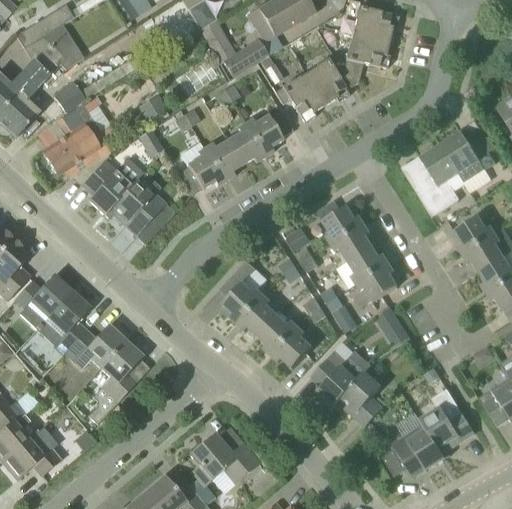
[(0,0),(0,23),(16,6),(9,0),(0,0)]
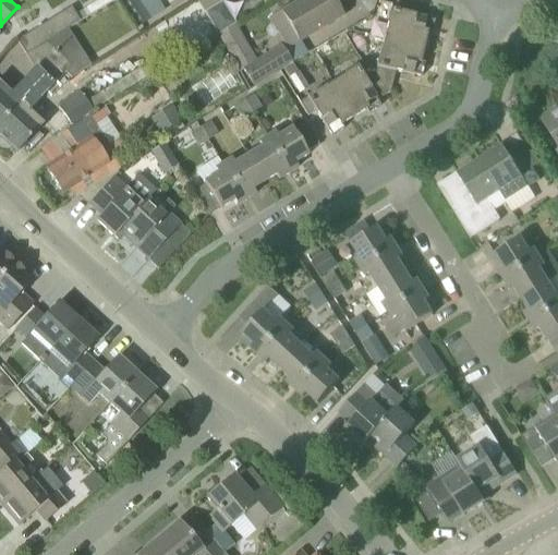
[(150,17),(138,0),(117,0),(134,27),(150,17)]
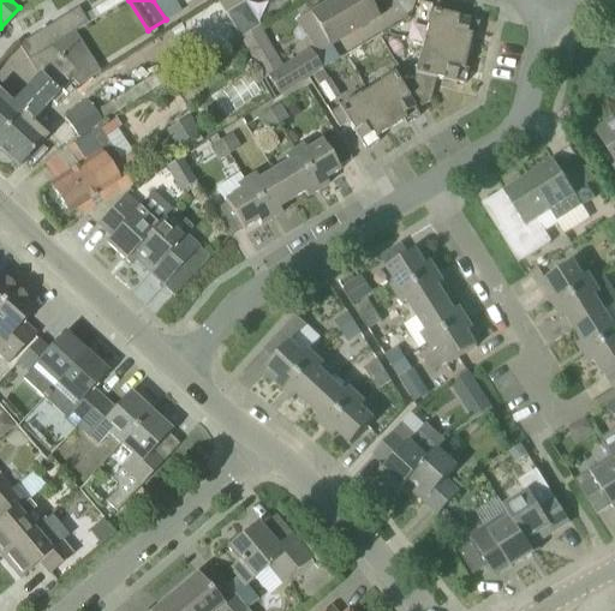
[(153,0),(166,19),(183,9),(177,0),(153,0)]
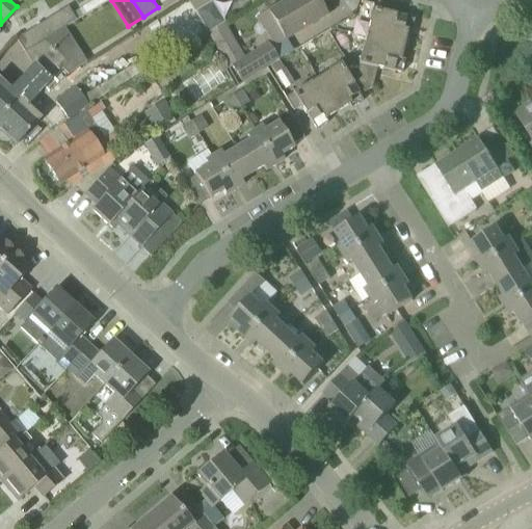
[(224,20),(213,0),(210,0),(194,8),(207,30),(224,20)]
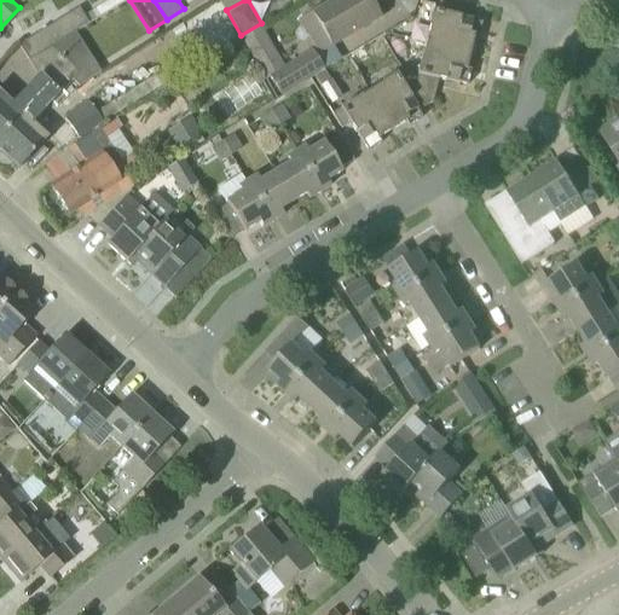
[(325,0),(299,16),(318,51),(380,15),(370,0),(325,0)]
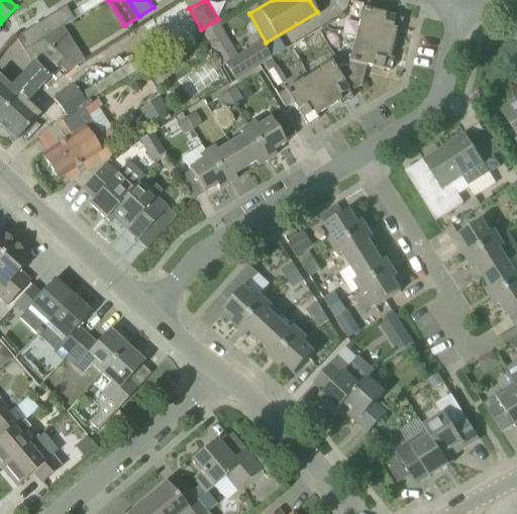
[(15,35),(24,49),(44,37),(43,36),(63,24),(74,17),(70,10),(66,4),(15,35)]
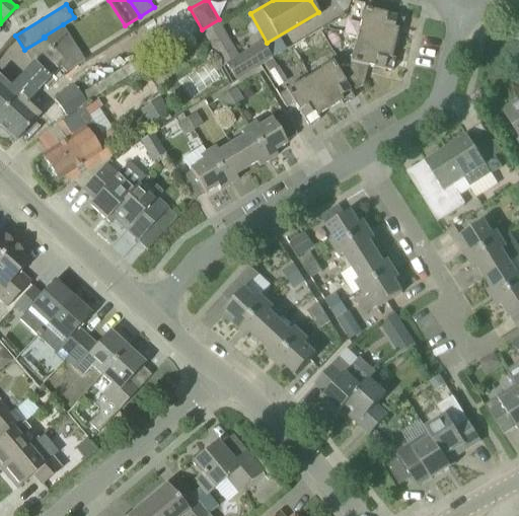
[(360,21),(357,33),(394,42),(397,28),(400,29),(403,17),(386,13),(386,12),(362,6),(359,20),(360,21)]
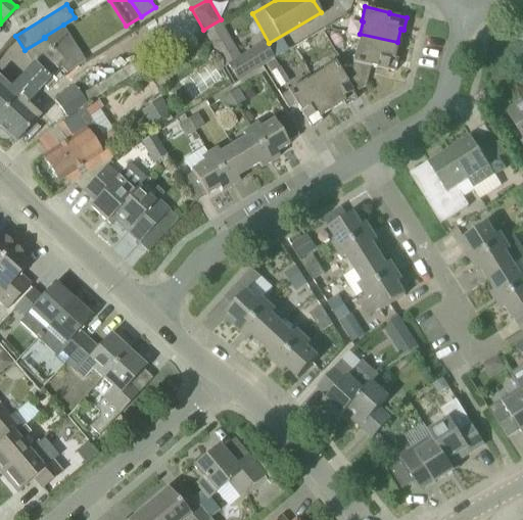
[(220,24),(206,32),(215,45),(228,36),(220,24)]
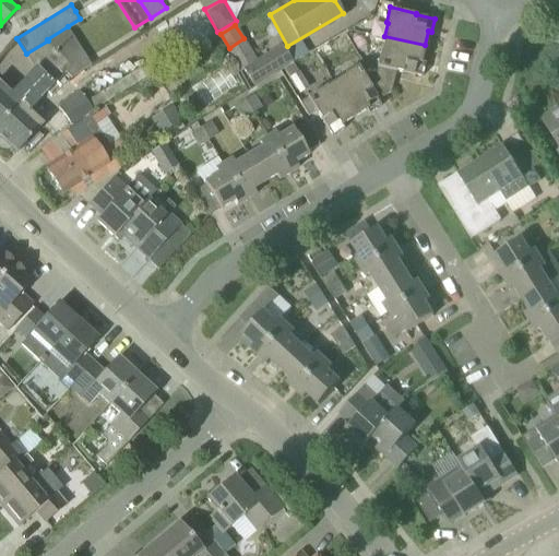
[(421,59),(425,45),(384,36),(381,49),(380,49),(377,64),(378,64),(373,80),(391,90),(395,69),(403,71),(403,70),(421,74),(426,60),(421,59)]
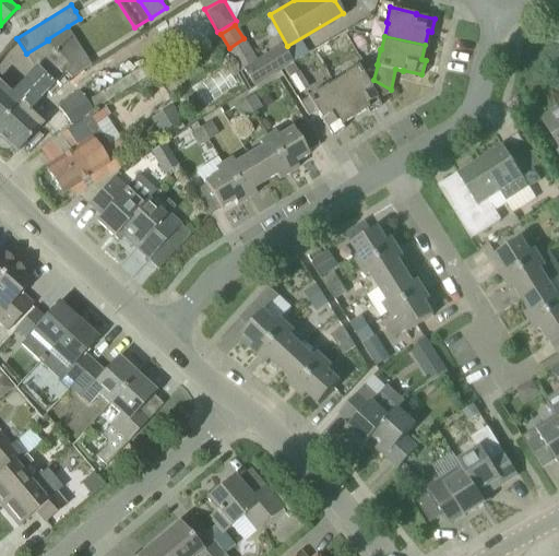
[(11,92),(0,82),(0,120),(44,73),(52,82),(66,69),(72,75),(86,66),(80,56),(71,62),(48,40),(26,54),(35,67),(11,92)]
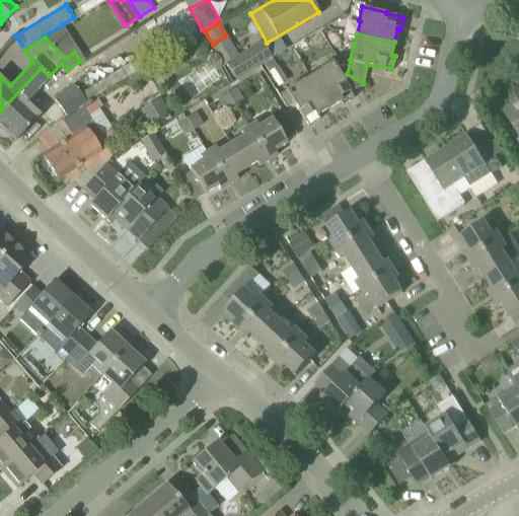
[(262,40),(226,61),(236,77),(272,56),(262,40)]
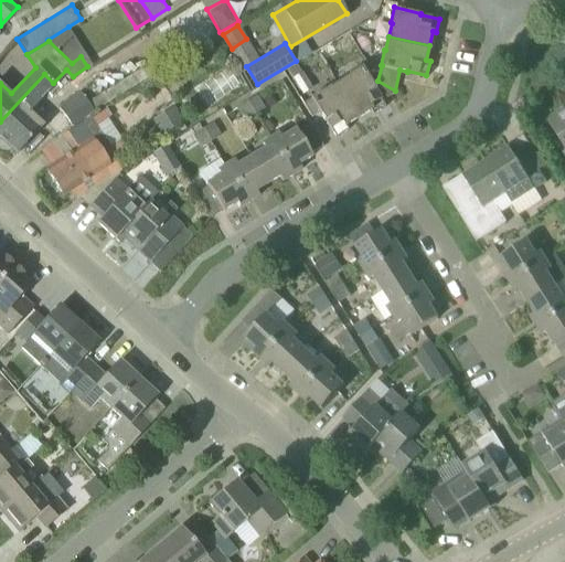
[(349,74),(337,82),(358,116),(371,108),(373,113),(385,105),(382,99),(395,91),(377,81),(373,83),(361,65),(348,73),(349,74)]
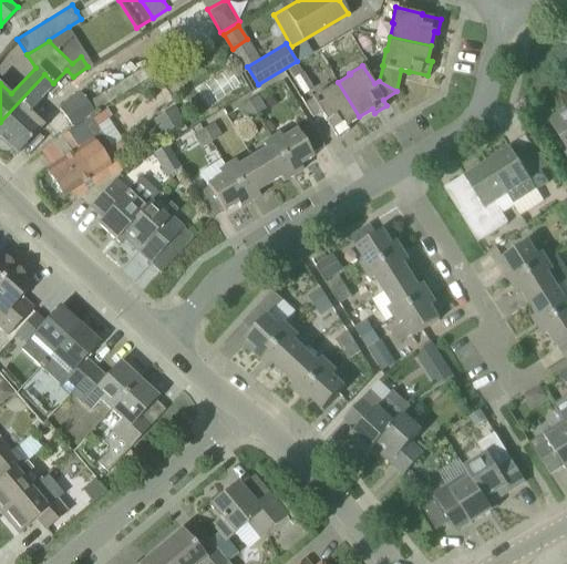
[(303,71),(294,77),(303,93),(313,88),(303,71)]
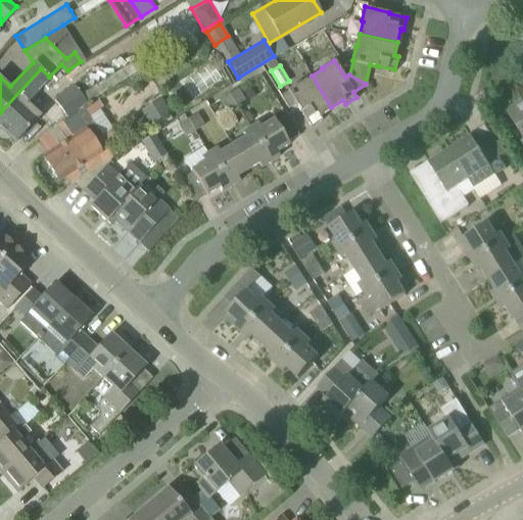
[(27,101),(49,77),(41,68),(0,112),(0,126),(15,140),(40,114),(27,101)]
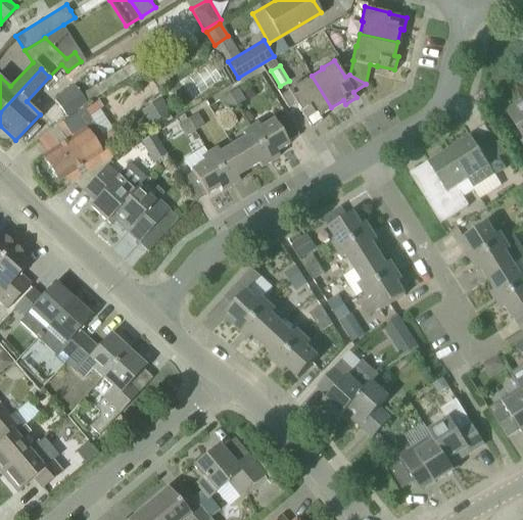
[(300,110),(301,109),(311,125),(322,119),(320,114),(331,107),(312,76),(300,82),(299,82),(287,89),(280,93),(288,106),(295,101),(300,110)]
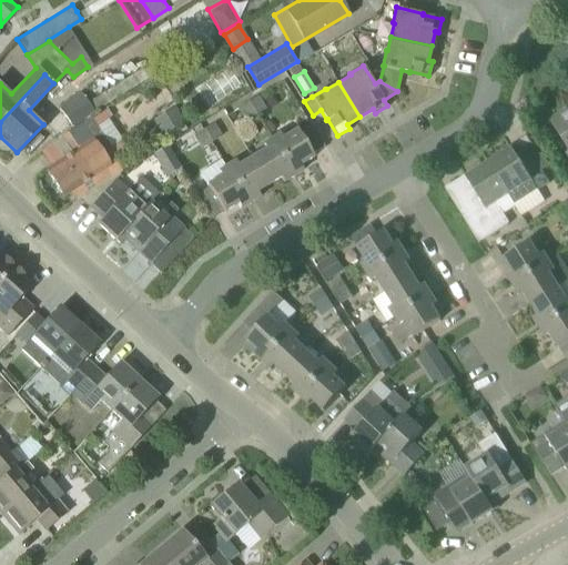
[(72,125),(90,114),(94,111),(80,90),(59,106),(72,125)]
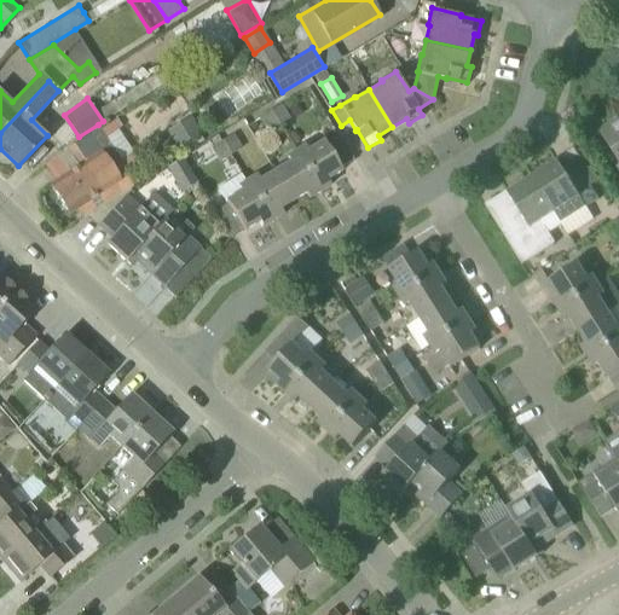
[(279,99),(268,106),(279,123),(290,116),(279,99)]
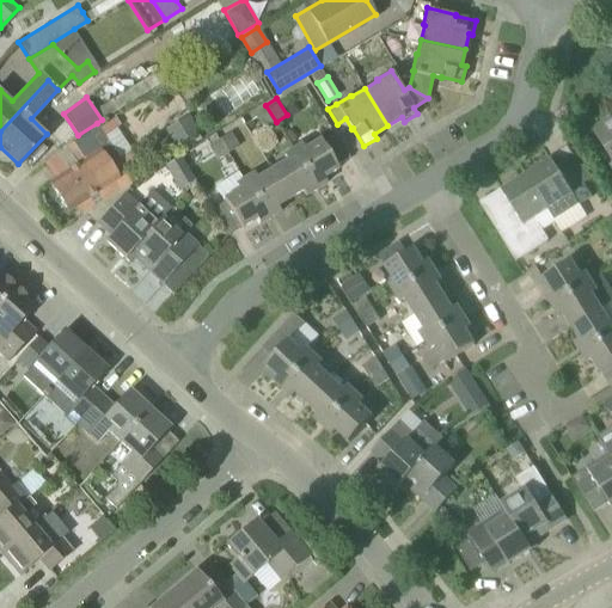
[(276,122),(265,105),(255,112),(265,128),(276,122)]
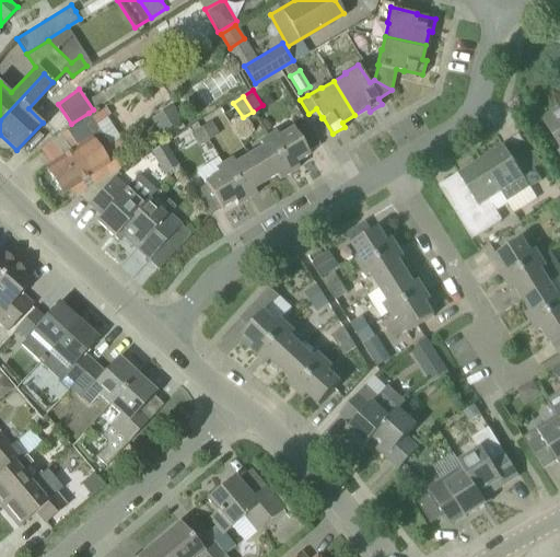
[(183,118),(173,102),(150,116),(159,131),(183,118)]
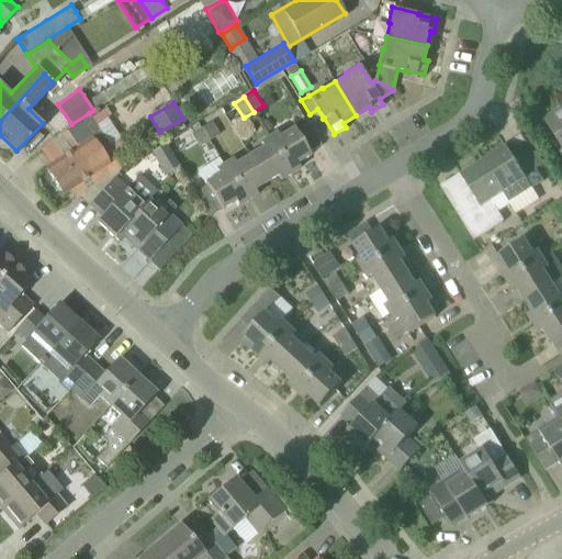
[(561,107),(561,105),(543,116),(559,142),(555,144),(561,154),(561,107)]
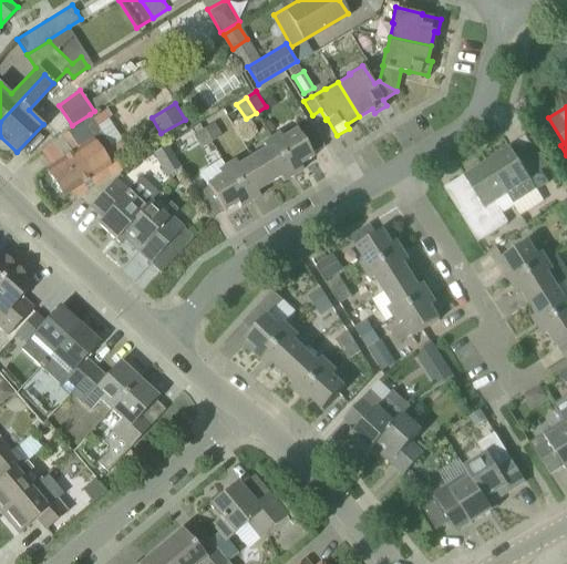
[(112,146),(90,114),(72,125),(73,126),(62,134),(72,150),(44,168),(62,195),(110,163),(102,153),(112,146)]
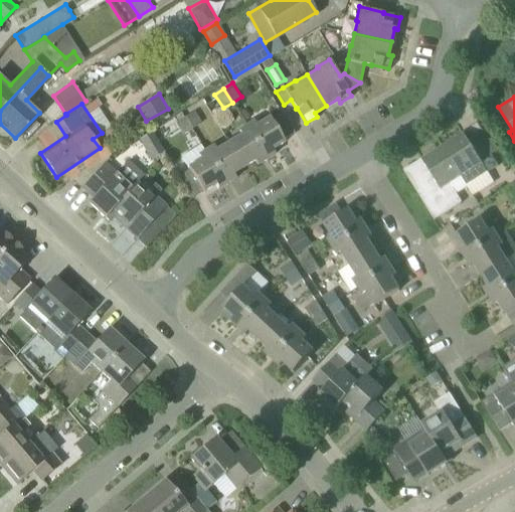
[(185,117),(192,128),(202,121),(195,110),(185,117)]
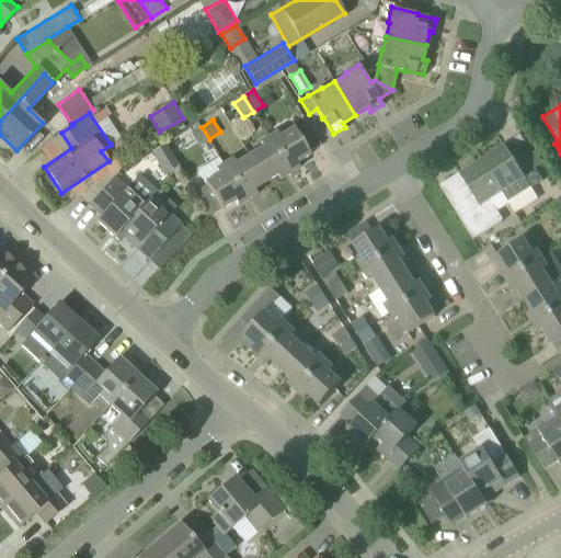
[(202,127),(192,133),(199,145),(209,139),(202,127)]
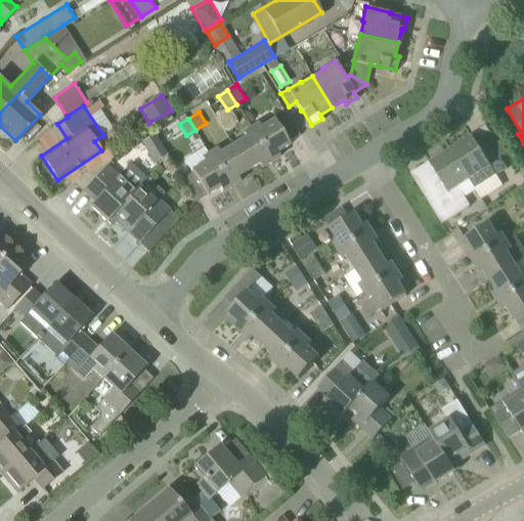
[(258,122),(250,127),(271,161),(279,156),(276,150),(289,143),(273,119),(261,126),(258,122)]
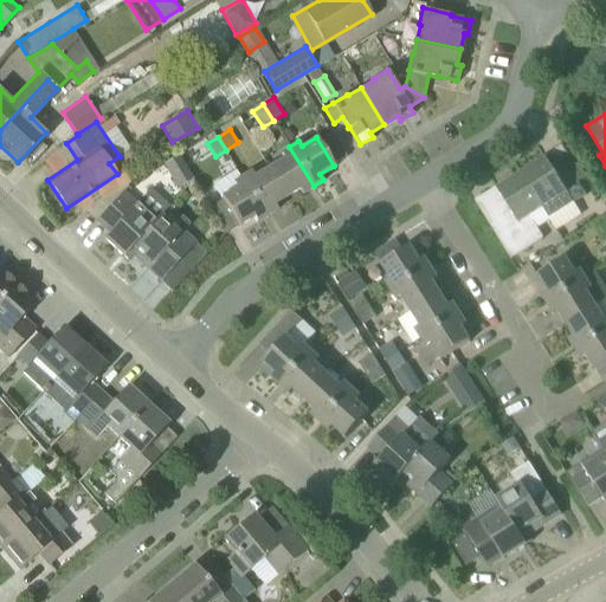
[(302,192),(314,186),(289,147),(281,151),(283,157),(269,166),(287,195),(300,187),(302,192)]
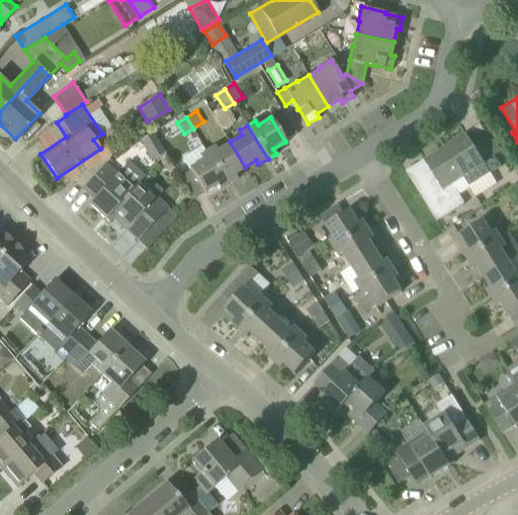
[(495,154),(488,143),(485,139),(475,146),(466,134),(445,147),(463,176),(469,184),(490,172),(501,165),(495,154)]
